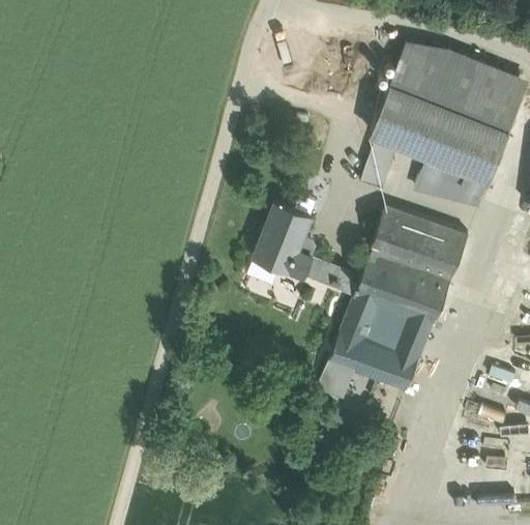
[(529,82),(451,51),(407,42),(390,84),(508,132),(529,82)]
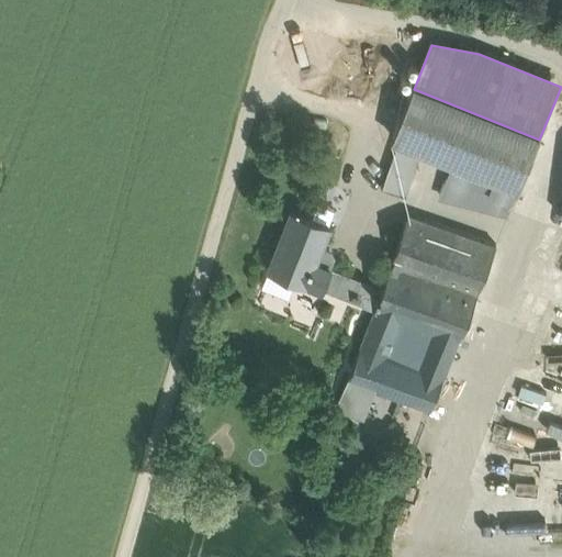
[(446,181),(513,209),(539,140),(414,89),(392,142),(398,145),(420,154),(452,167),(446,181)]
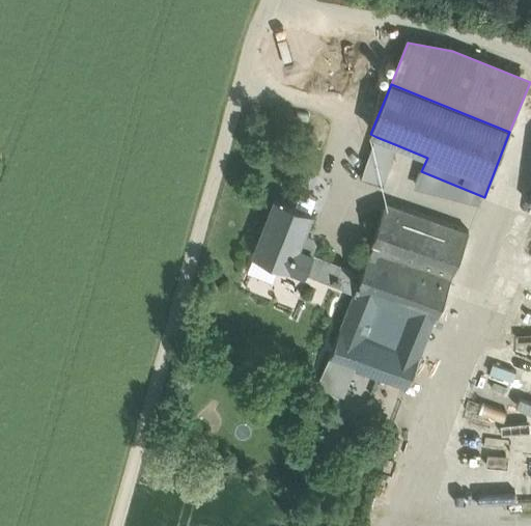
[(397,145),(376,137),(361,183),(383,190),(389,173),(388,173),(397,145)]
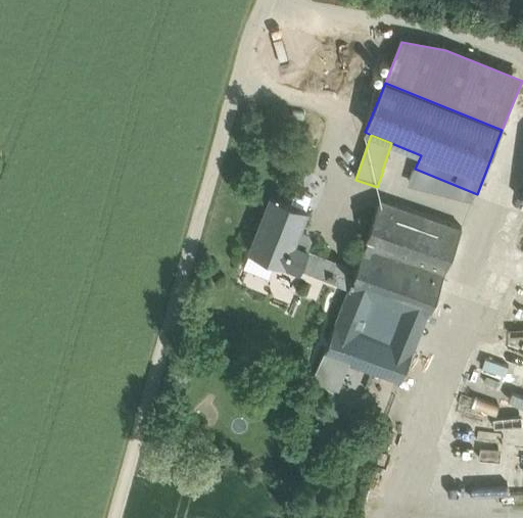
[(306,213),(272,199),(250,254),(284,269),(285,267),(292,247),(306,213)]
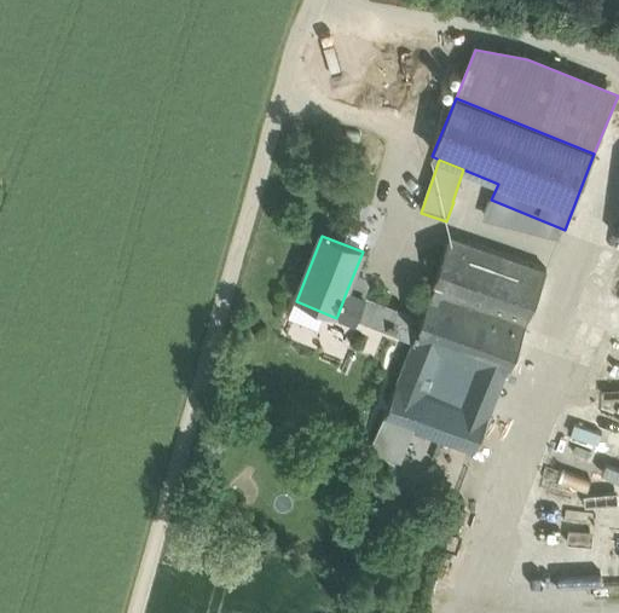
[(449,241),(421,322),(422,323),(412,347),(440,356),(478,369),(468,393),(496,403),(545,276),(449,241)]
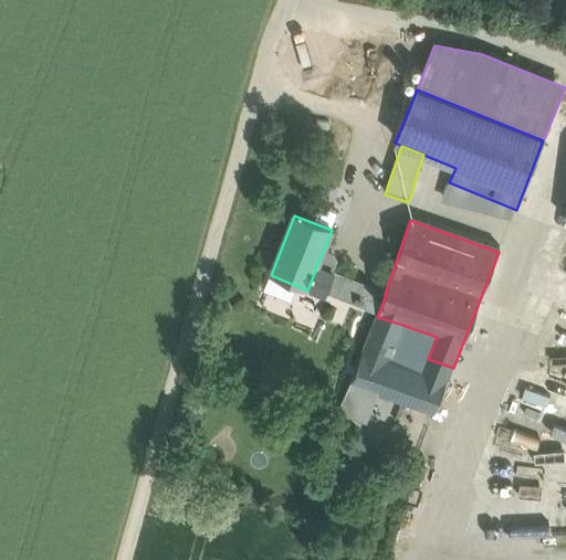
[(385,294),(316,267),(308,288),(377,317),(386,295),(385,294)]
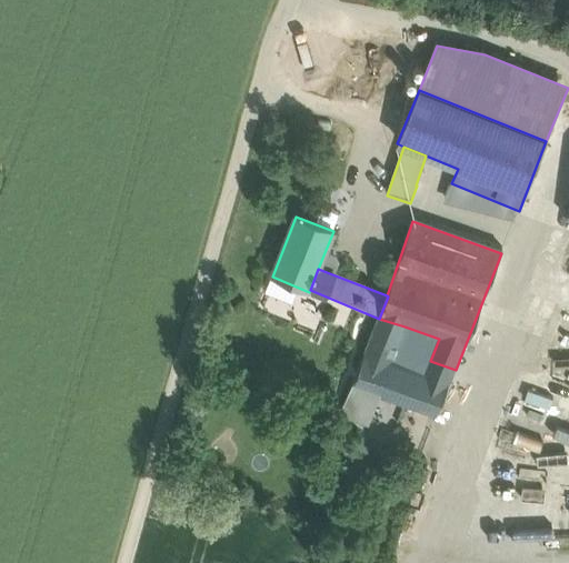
[(379,319),(351,388),(436,418),(456,370),(430,361),(425,376),(391,364),(405,327),(379,319)]
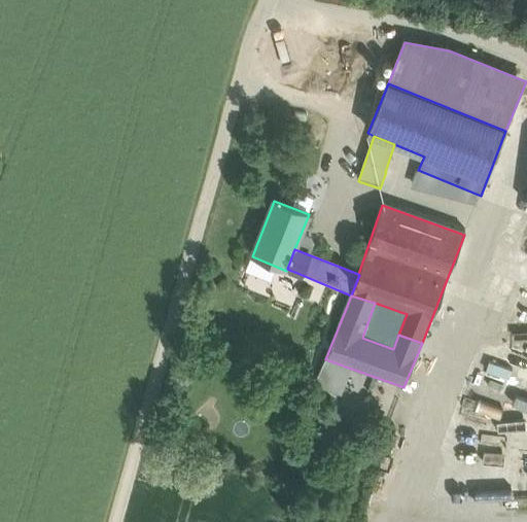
[(403,387),(325,359),(319,377),(397,405),(403,387)]
